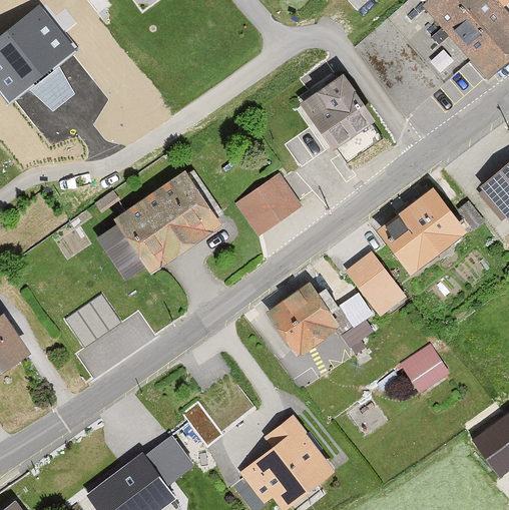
[(349,0),(357,9),(367,0),(349,0)]
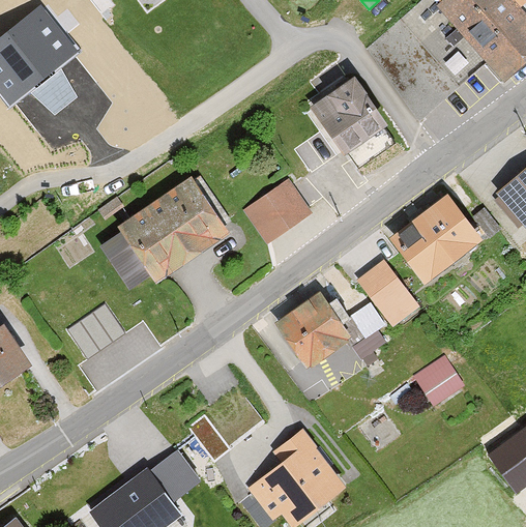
[(439,0),(500,78),(525,58),(525,0),(439,0)]
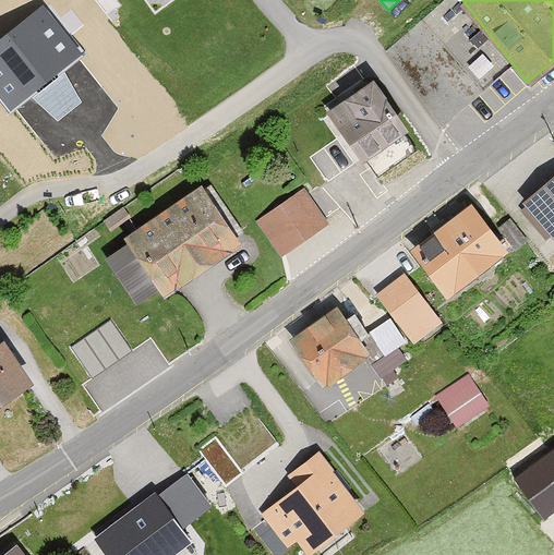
[(86,52),(46,3),(0,40),(0,88),(16,108),(86,52)]
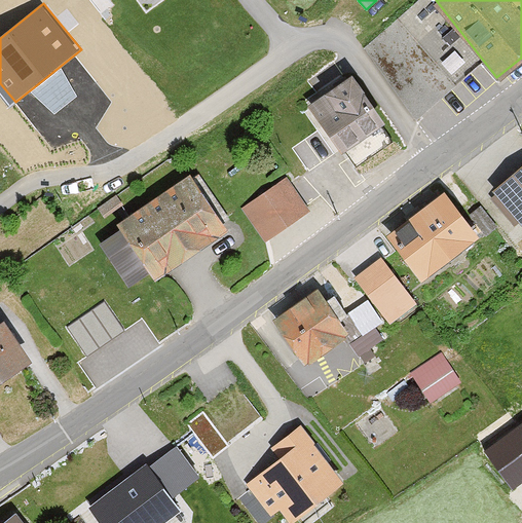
[(381,123),(350,75),(305,105),(336,152),(381,123)]
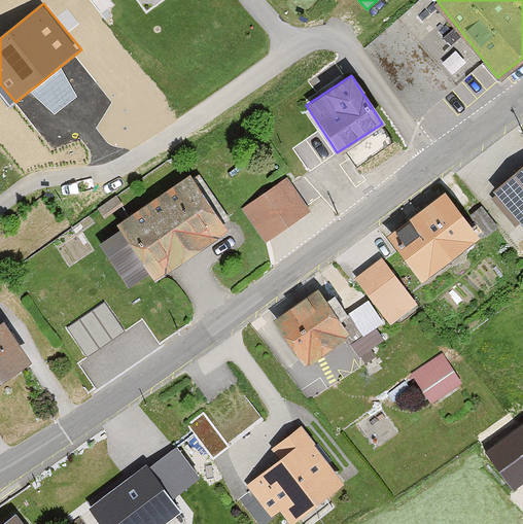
[(522,166),(490,194),(522,231),(522,166)]
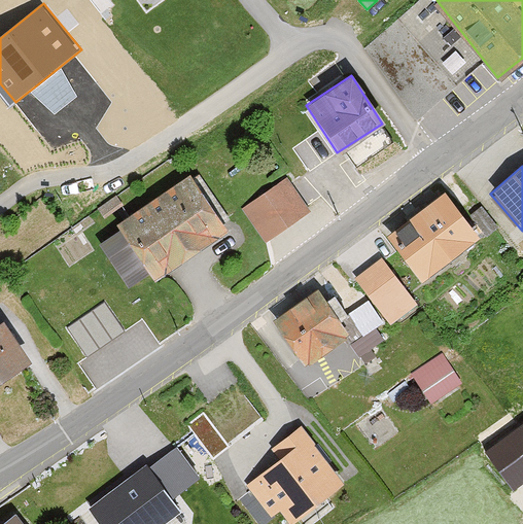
[(153,282),(228,231),(189,176),(114,226),(153,282)]
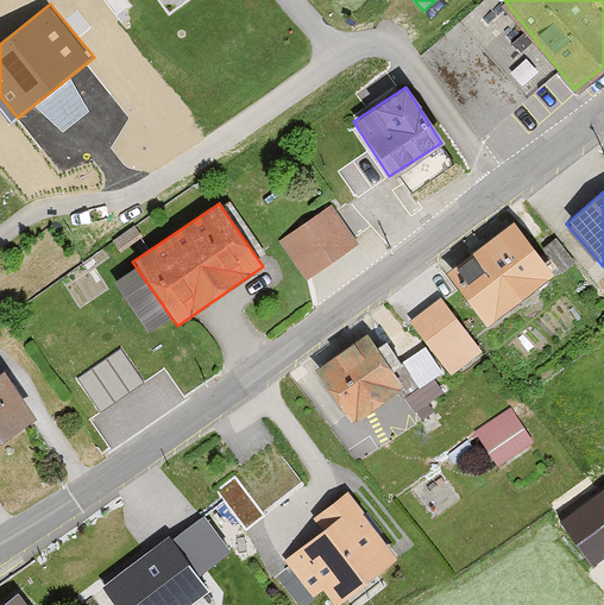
[(308,273),(359,240),(335,205),(284,238),(308,273)]
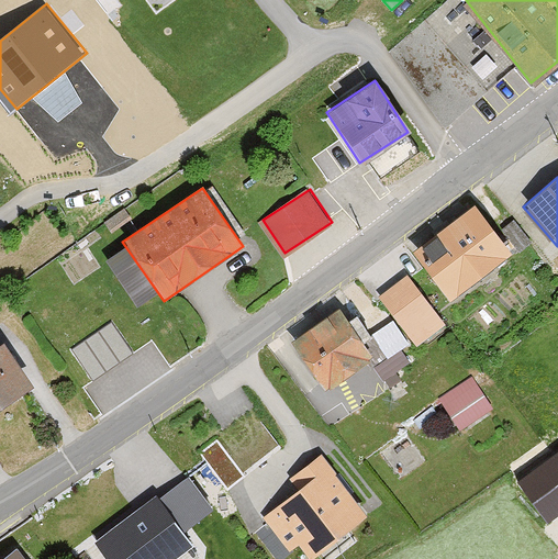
[(510,255),(471,207),(409,255),(447,303),(510,255)]
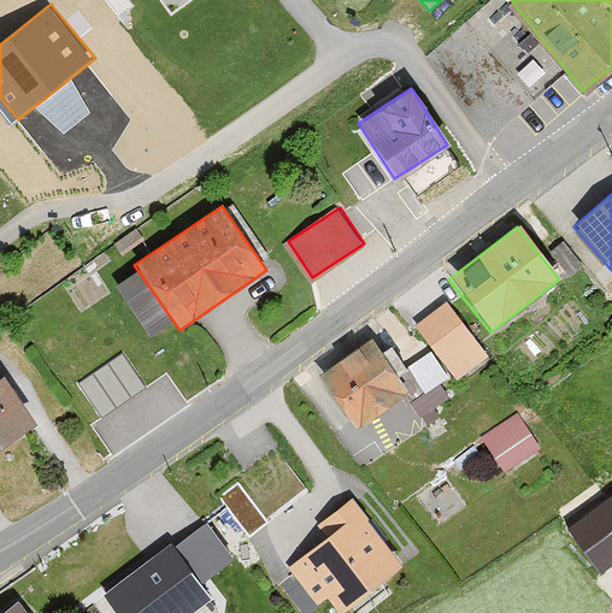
[(488,359),(447,301),(416,324),(457,382),(488,359)]
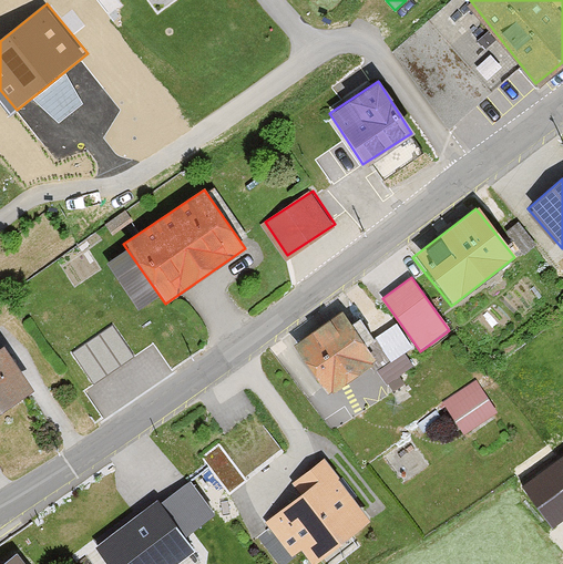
[(305,350),(335,395),(374,368),(343,325),(305,350)]
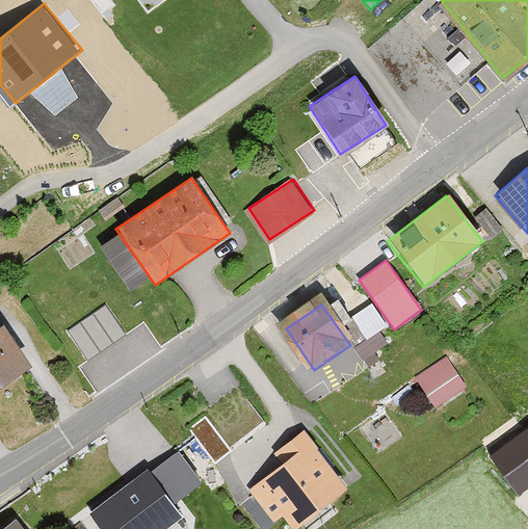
[(0,401),(6,398),(36,373),(9,331),(0,338),(0,401)]
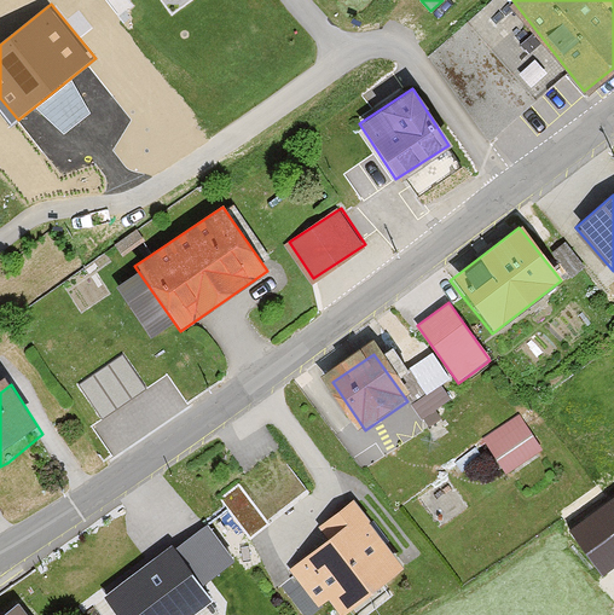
[(505,471),(543,447),(523,415),(485,439),(505,471)]
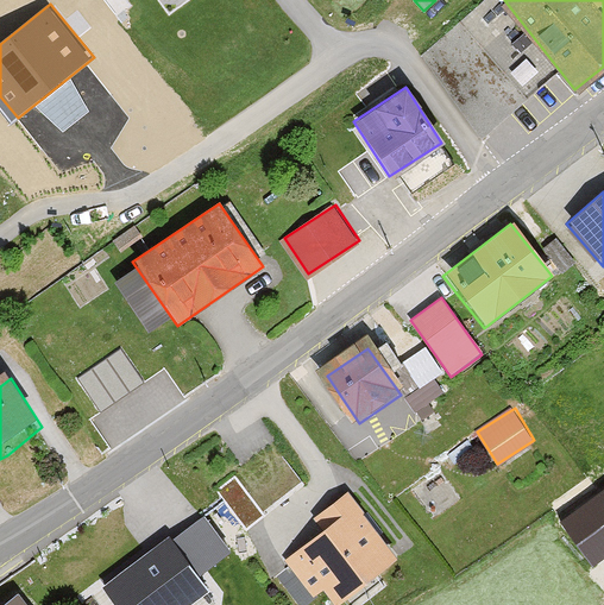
[(340,588),(395,543),(350,489),(328,506),(338,517),(295,553),(320,584),(329,575),(340,588)]
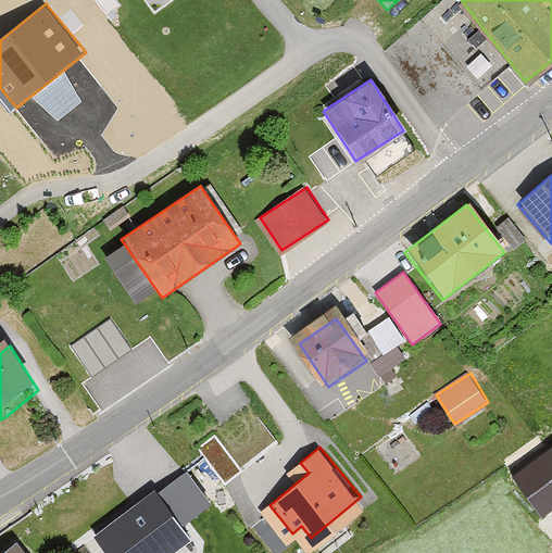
[(536,516),(551,504),(551,448),(509,478),(536,516)]
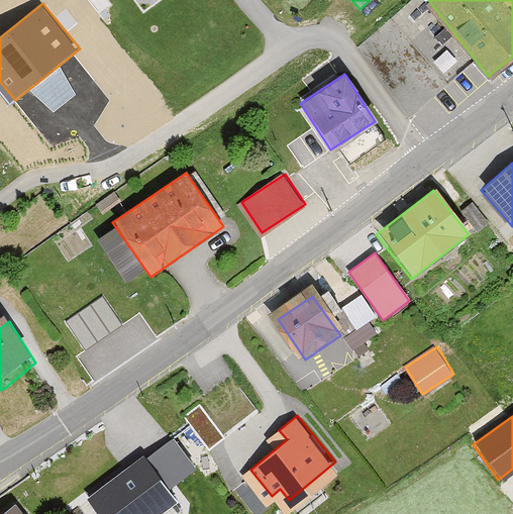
[(145,513),(177,491),(146,451),(97,490),(115,513),(145,513)]
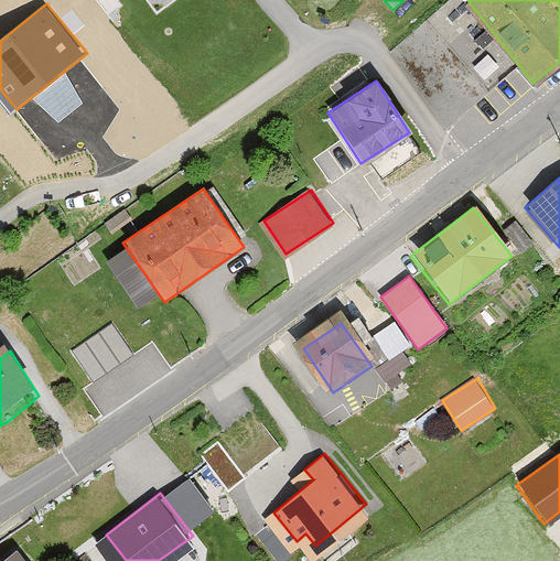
[(38,560),(22,540),(0,553),(0,560),(38,560)]
